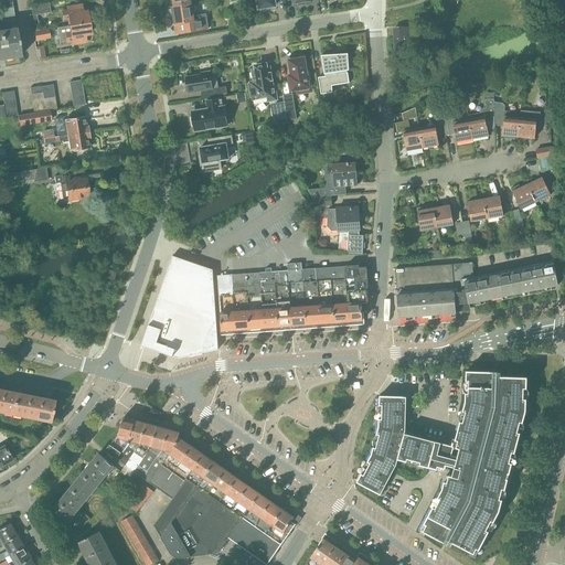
[(268,9),(267,8),(276,7),(274,0),(257,0),(258,9),(260,9),(260,10),(262,11),(263,11),(263,12),(264,12),(265,12),(266,11),(267,11),(267,10),(267,9),(268,9)]
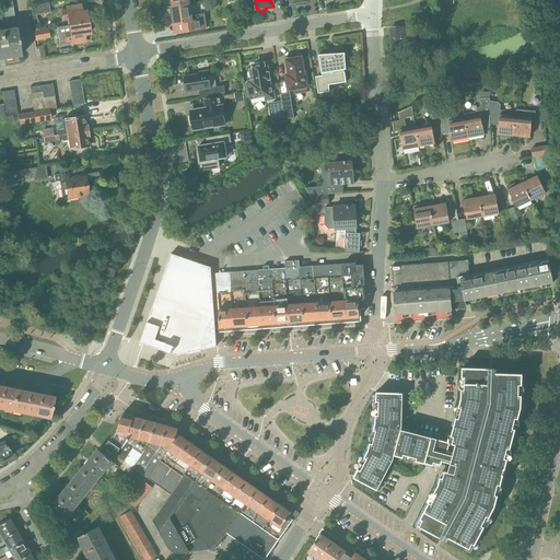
[(31,7),(34,31),(39,31),(36,15),(50,12),(48,3),(31,7)]
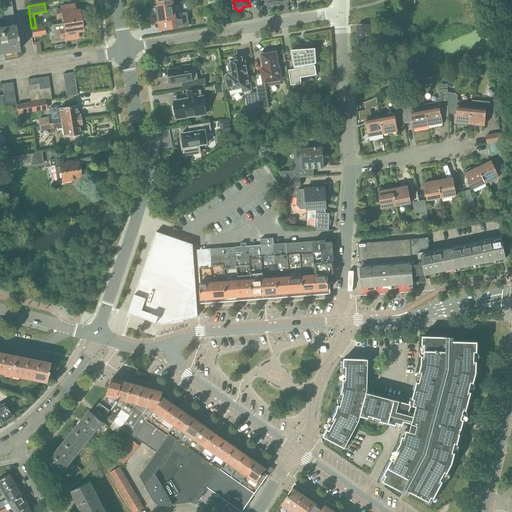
[(175,15),(173,3),(158,6),(155,6),(159,31),(188,26),(186,13),(175,15)]
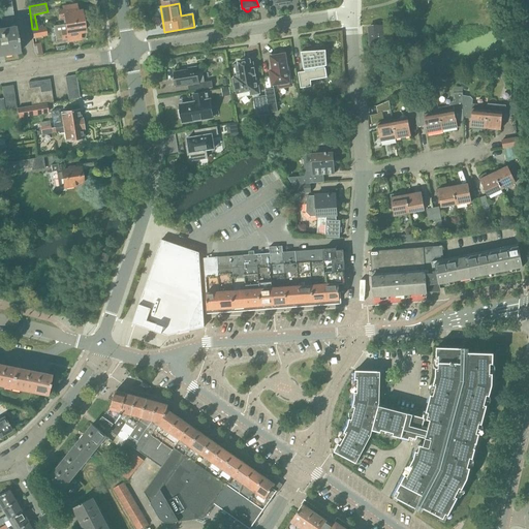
[(64,17),(66,24),(83,21),(81,11),(75,12),(74,4),(63,6),(63,10),(59,11),(60,18),(64,17)]
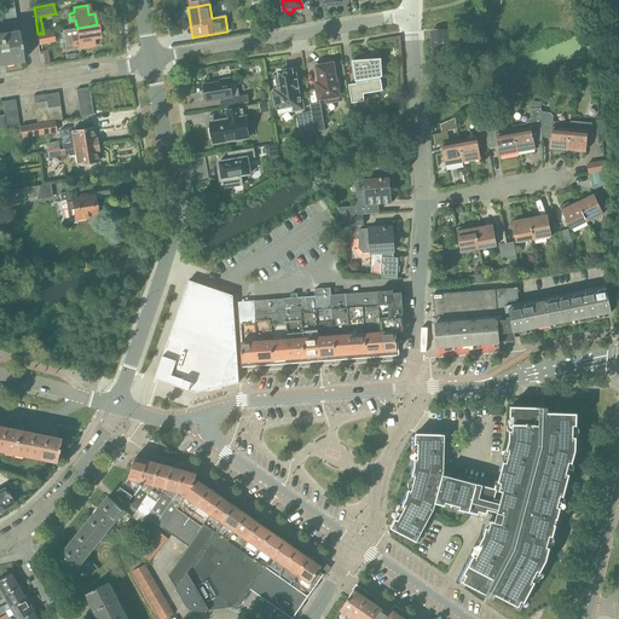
[(259,27),(273,24),(272,15),(258,17),(259,27)]
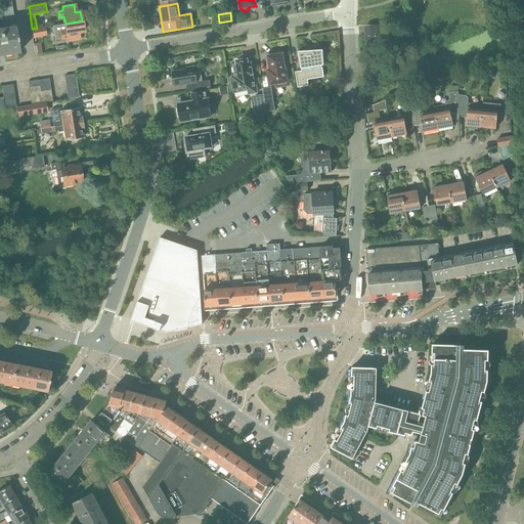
[(13,13),(0,14),(0,16),(1,22),(14,19),(13,13)]
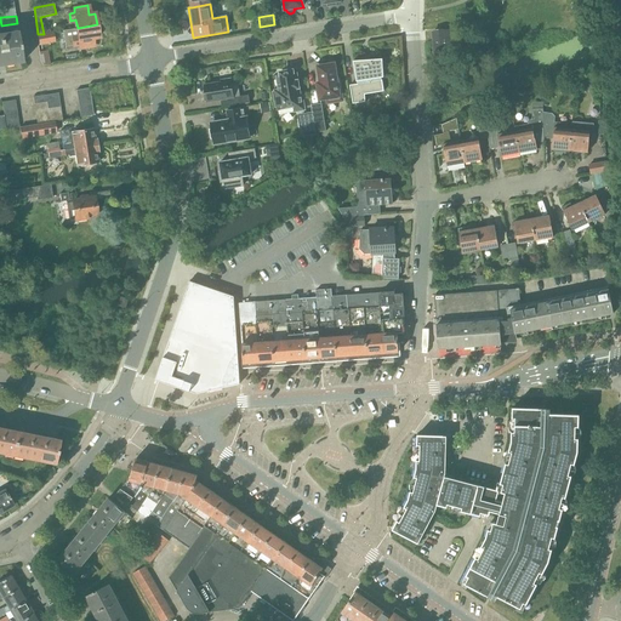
[(98,38),(97,24),(78,28),(62,32),(63,32),(66,50),(75,49),(75,46),(80,45),(80,50),(93,47),(92,39),(98,38)]
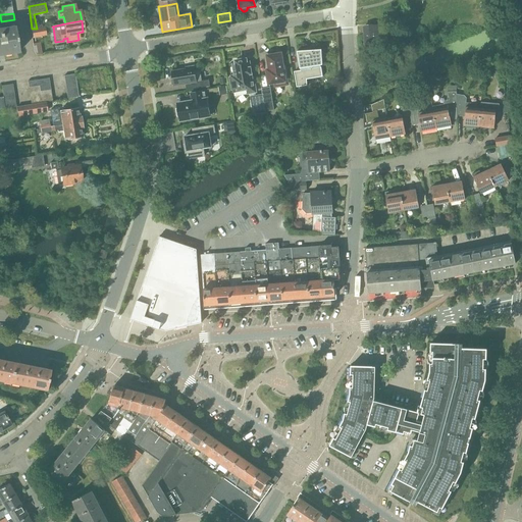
[(0,28),(0,55),(19,52),(15,25),(0,28)]
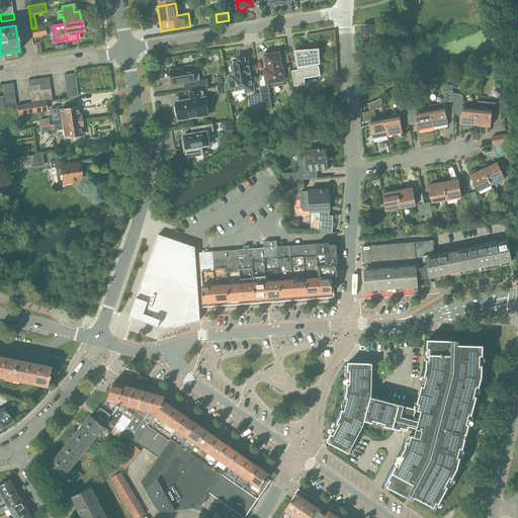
[(374,25),(370,25),(362,26),(363,48),(375,48),(374,25)]
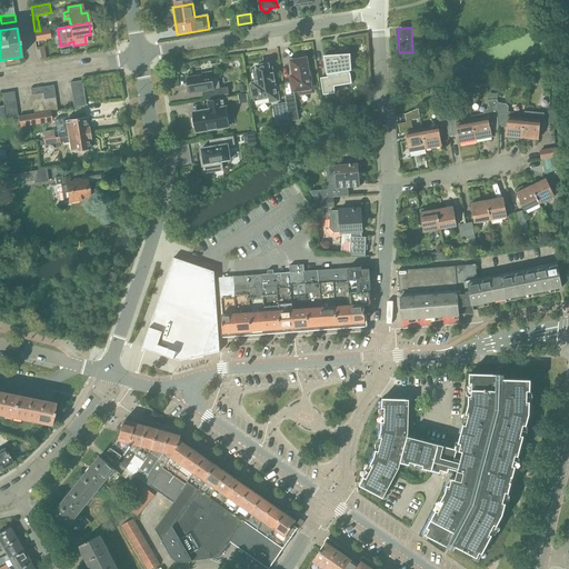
[(35,32),(36,33),(37,41),(50,39),(48,30),(35,32)]
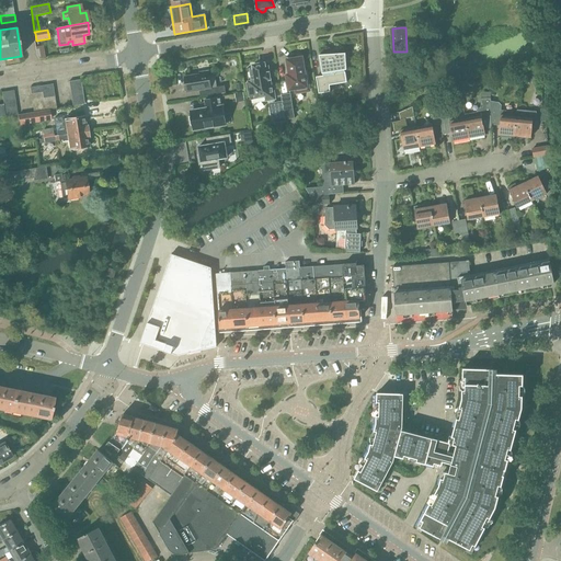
[(330,92),(330,86),(347,83),(345,72),(344,70),(346,70),(345,54),(319,55),(322,73),(323,73),(323,77),(317,78),(319,94),(330,92)]
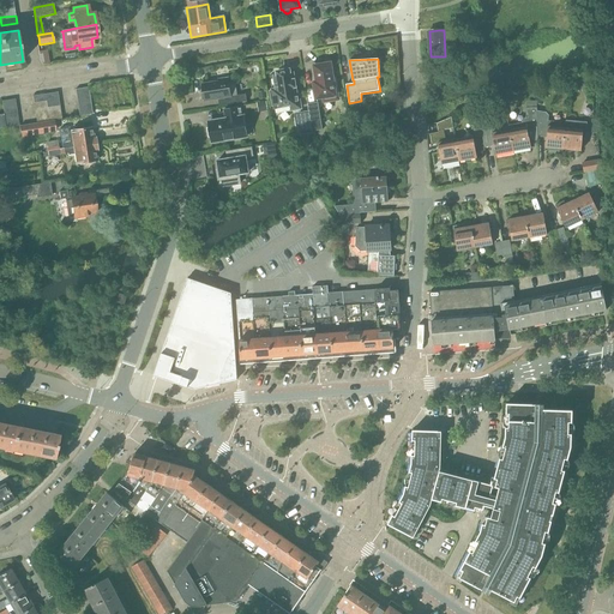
[(312,66),(312,67),(317,98),(324,97),(324,102),(338,100),(335,78),(333,78),(330,64),(318,66),(318,65),(318,64),(317,64),(317,62),(315,62),(314,62),(313,64),(312,65),(312,66)]
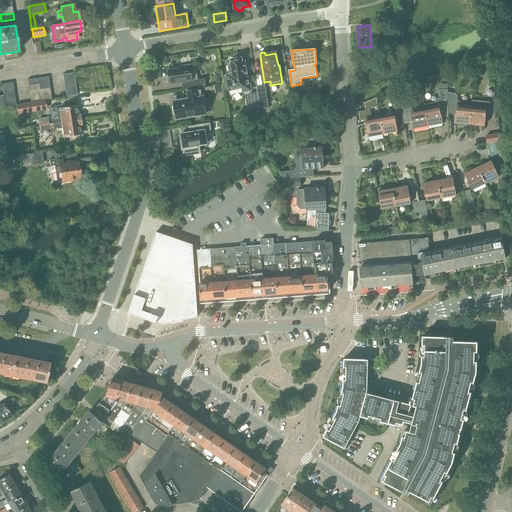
[(242,92),(251,90),(249,77),(247,77),(244,61),(241,61),(241,59),(231,60),(232,63),(229,63),(230,74),(225,75),(227,89),(229,89),(229,91),(242,89),(242,92)]
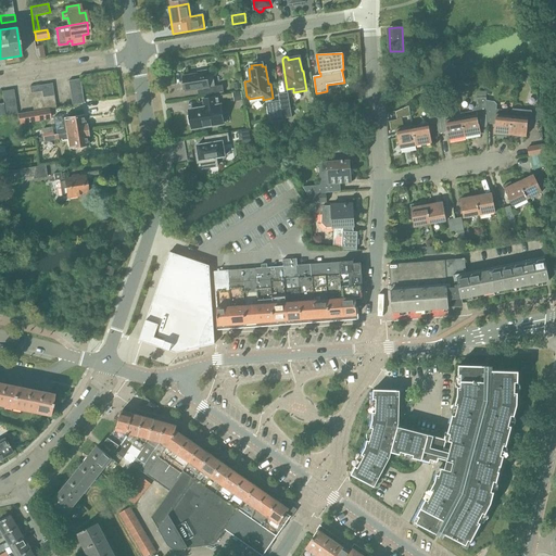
[(199,72),(199,74),(184,76),(185,81),(182,83),(184,90),(186,90),(186,91),(207,88),(209,95),(224,92),(223,85),(215,86),(213,73),(206,74),(206,71),(199,72)]
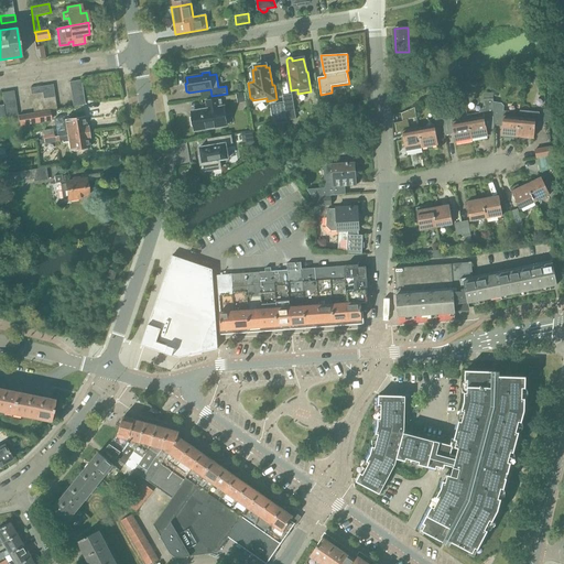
[(283,104),(284,104),(288,122),(288,120),(295,119),(292,95),(283,96),(282,96),(283,104)]
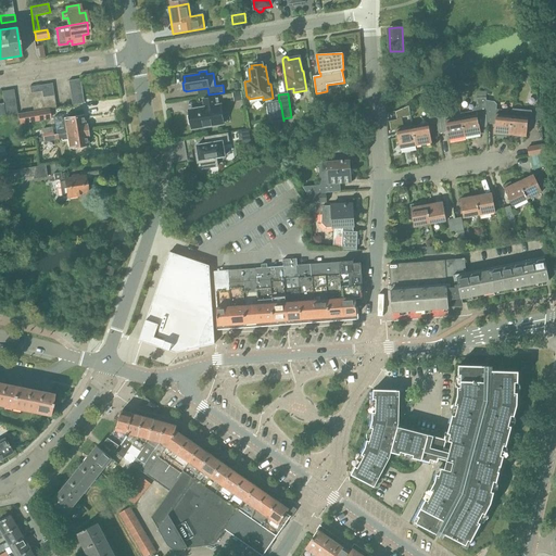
[(191,124),(192,129),(197,128),(198,129),(202,128),(202,127),(213,126),(218,126),(218,125),(224,124),(220,105),(218,105),(217,99),(218,99),(218,98),(215,99),(215,98),(203,100),(204,109),(189,111),(190,115),(188,116),(189,125),(191,124)]
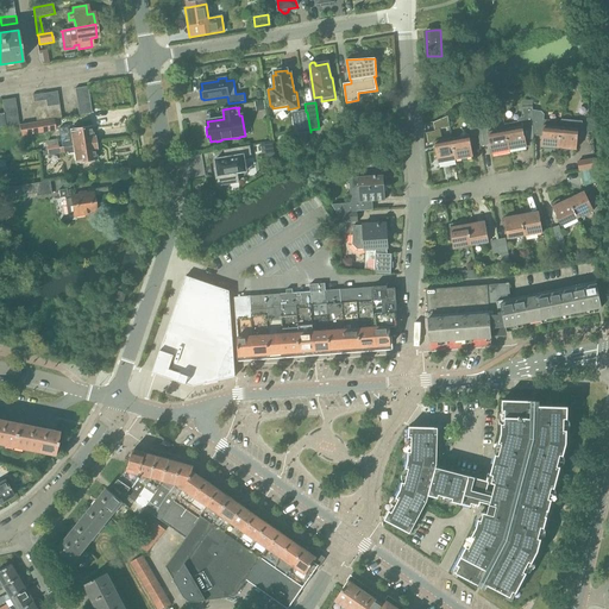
[(506,126),(506,129),(509,150),(527,146),(523,126),(533,126),(532,110),(533,110),(532,107),(523,107),(525,117),(521,117),(519,121),(504,124),(506,126)]
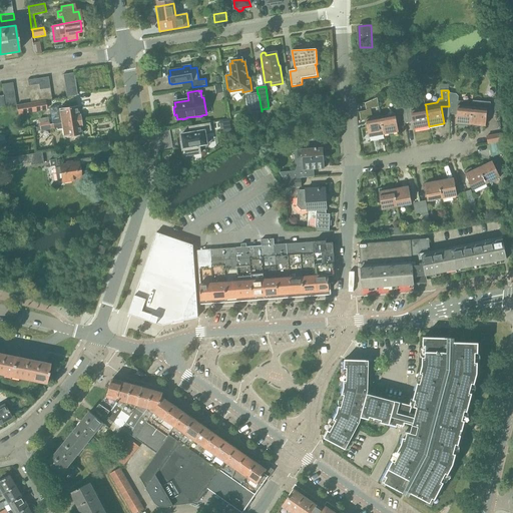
[(456,122),(471,124),(473,102),(458,101),(459,96),(457,94),(449,92),(448,92),(449,106),(449,114),(450,114),(450,112),(457,113),(456,122)]
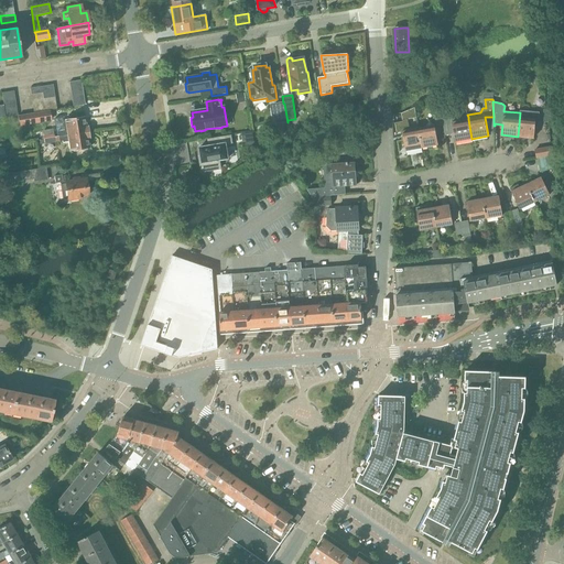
[(284,104),(283,104),(274,105),(277,116),(273,116),(274,123),(280,122),(280,121),(286,120),(286,122),(288,122),(284,104)]
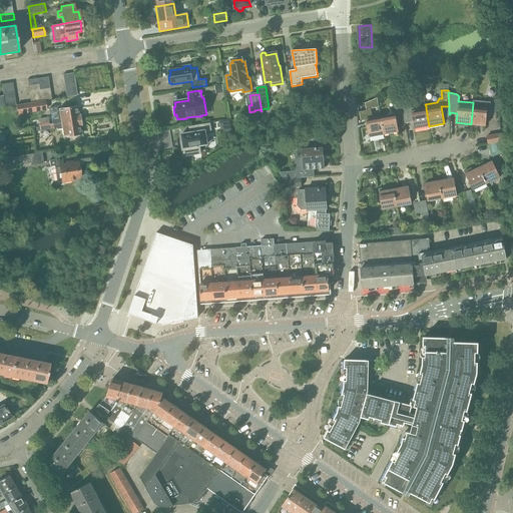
[(367,109),(379,107),(378,98),(357,107),(358,114),(367,112),(367,109)]
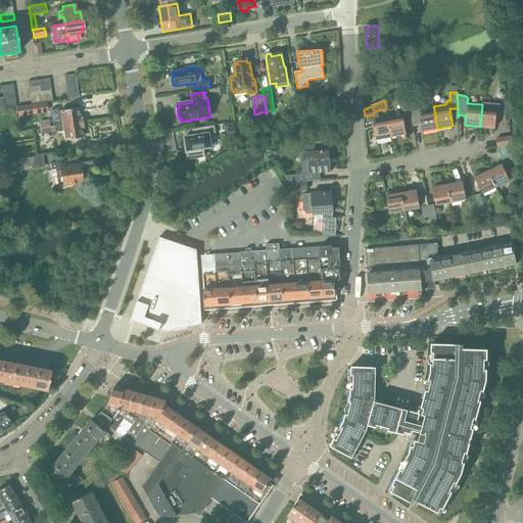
[(49,112),(47,102),(42,103),(32,105),(27,105),(17,107),(18,117),(49,112)]
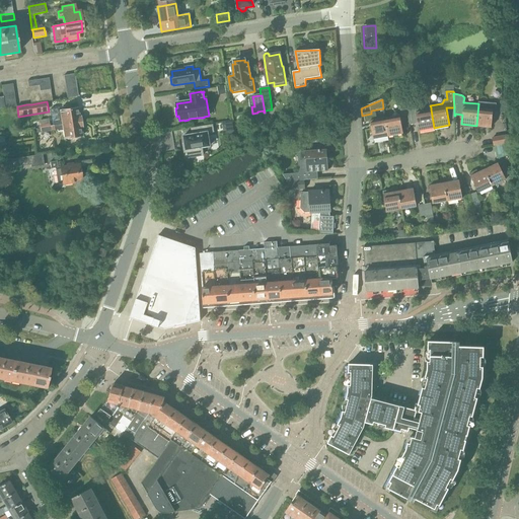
[(402,116),(409,115),(405,102),(405,101),(399,102),(402,116)]
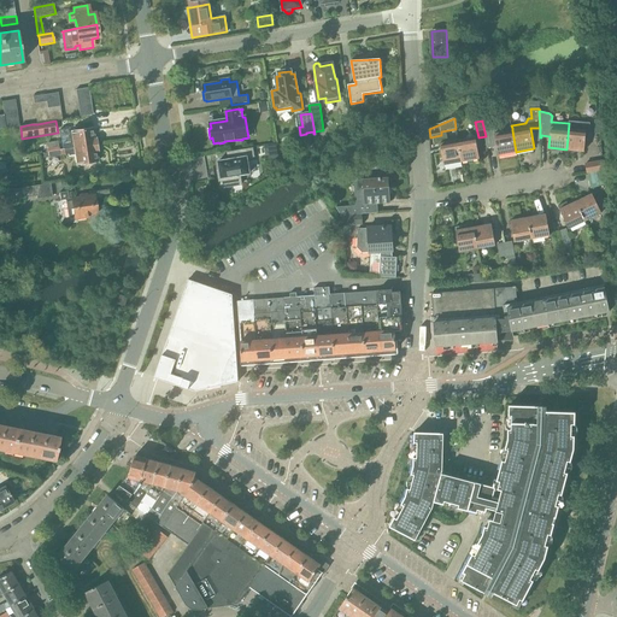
[(499,154),(516,152),(512,130),(512,128),(494,131),(493,123),(489,121),(482,122),(486,136),(487,147),(494,146),(494,145),(497,145),(499,154)]
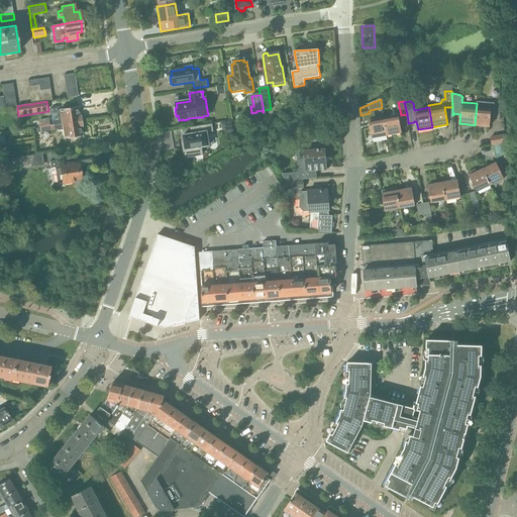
[(494,105),(493,103),(486,102),(484,104),(483,102),(477,101),(477,103),(475,125),(490,126),(491,114),(493,114),(494,105)]
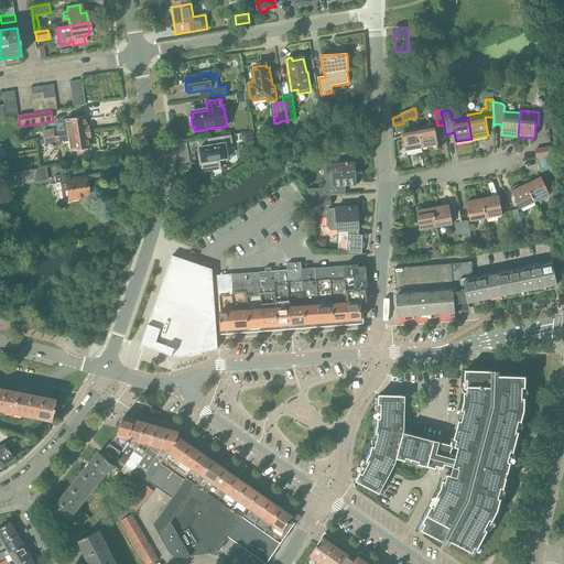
[(54,118),(57,138),(88,132),(87,126),(86,126),(84,117),(74,119),(73,116),(67,117),(67,120),(63,120),(63,117),(54,118)]
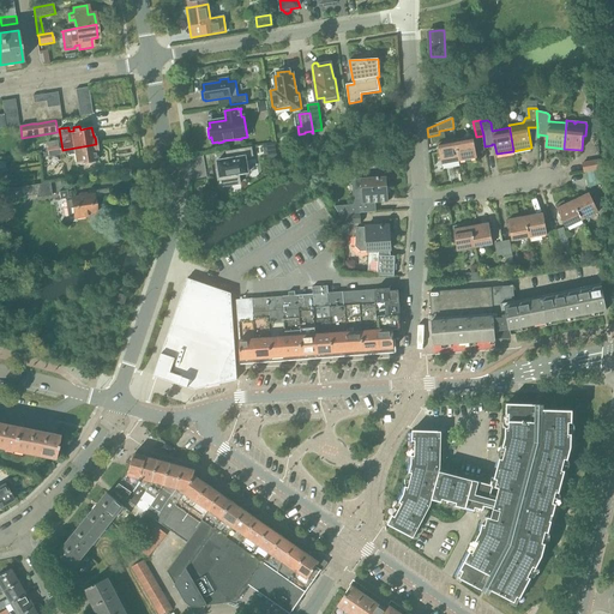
[(464,138),(456,140),(459,161),(477,157),(474,137),(468,132),(464,138)]
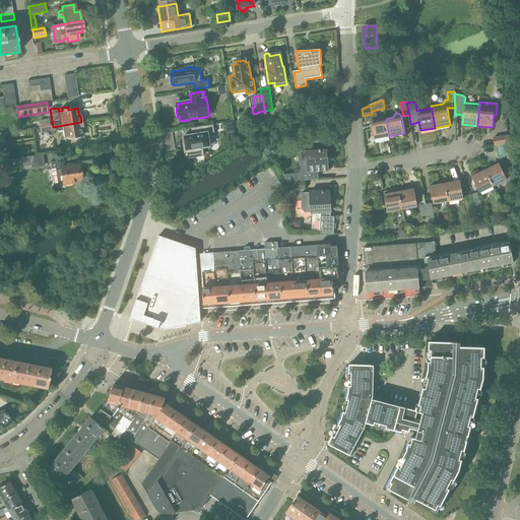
[(386,119),(371,121),(375,139),(389,136),(386,119)]
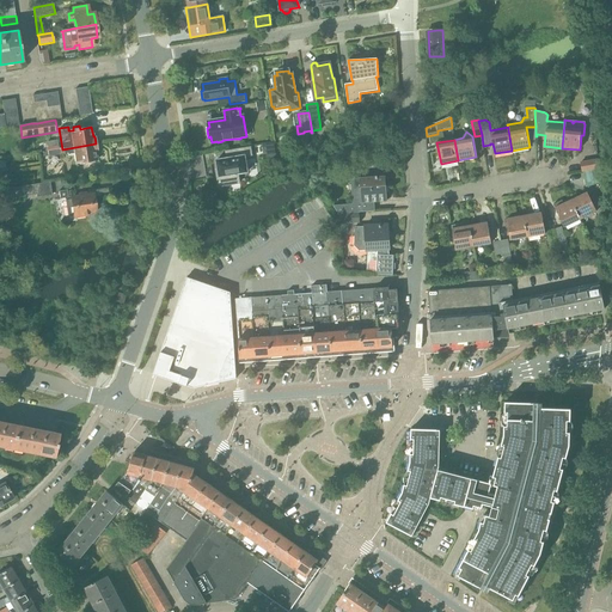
[(97,160),(95,150),(97,150),(96,144),(62,150),(59,150),(46,152),(42,152),(43,157),(67,153),(67,154),(74,154),(75,164),(97,160)]
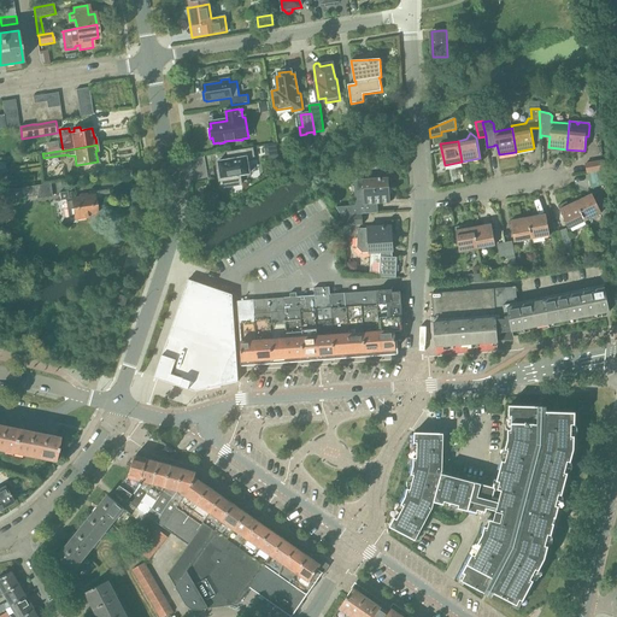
[(234,152),(235,159),(218,162),(221,177),(219,178),(221,188),(241,184),(240,176),(250,174),(247,158),(254,157),(253,148),(234,152)]
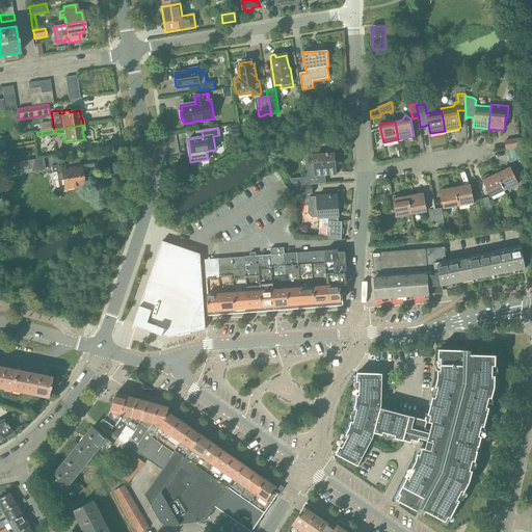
[(521,147),(522,147),(520,138),(505,141),(506,149),(507,149),(514,148),(521,147)]
